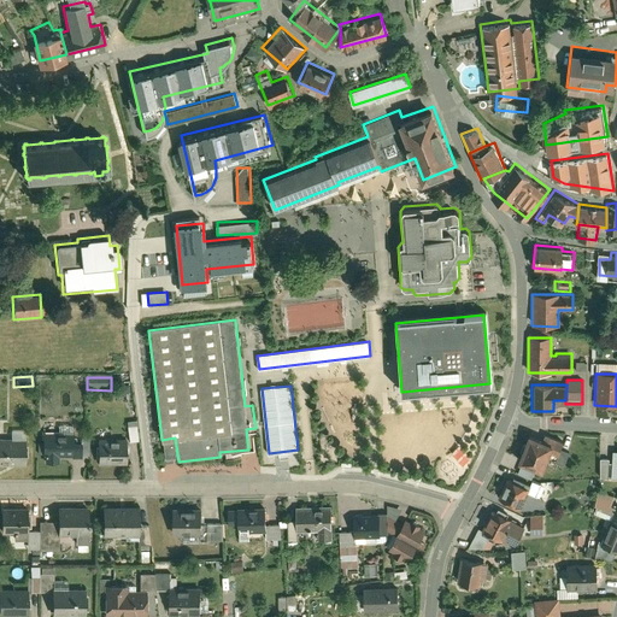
[(125,423),(127,441),(136,440),(134,422),(125,423)]
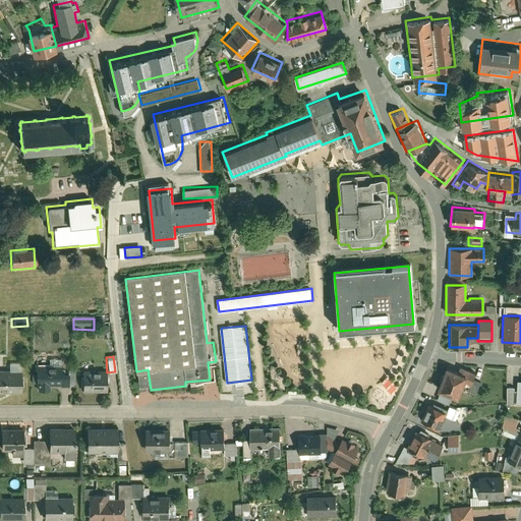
[(35,360),(35,393),(50,393),(50,387),(74,387),(73,367),(67,367),(67,379),(60,379),(59,359),(35,360)]
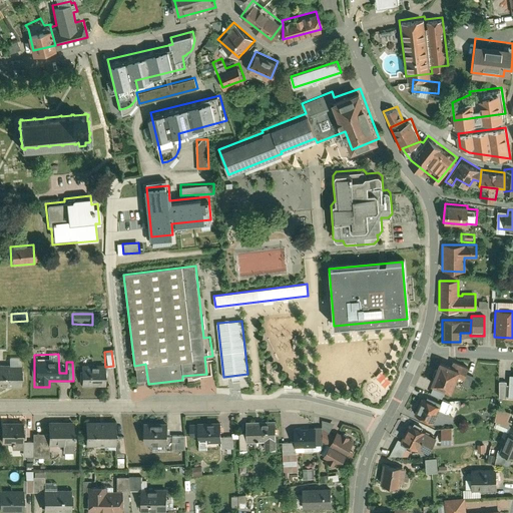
[(451,366),(439,361),(430,384),(433,385),(445,389),(451,392),(456,377),(463,380),(465,374),(468,367),(453,361),(451,366)]
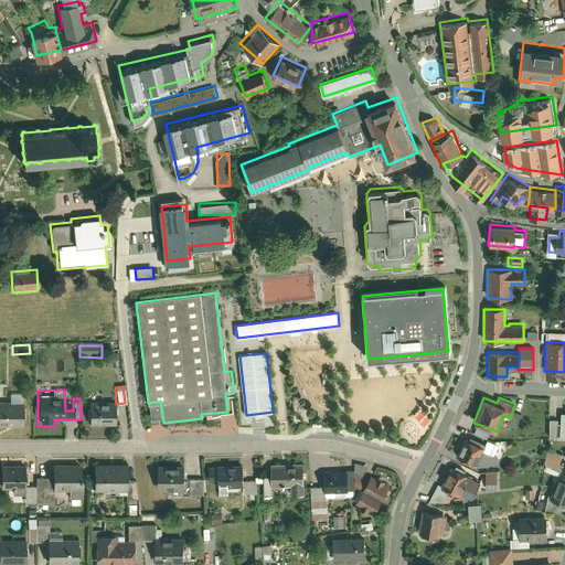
[(88,418),(88,425),(114,424),(113,400),(88,401),(88,408),(85,408),(85,418),(88,418)]
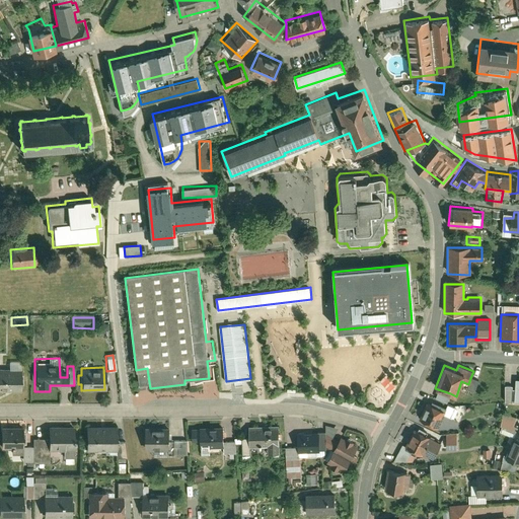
[(0,368),(0,388),(21,389),(21,368),(0,368)]
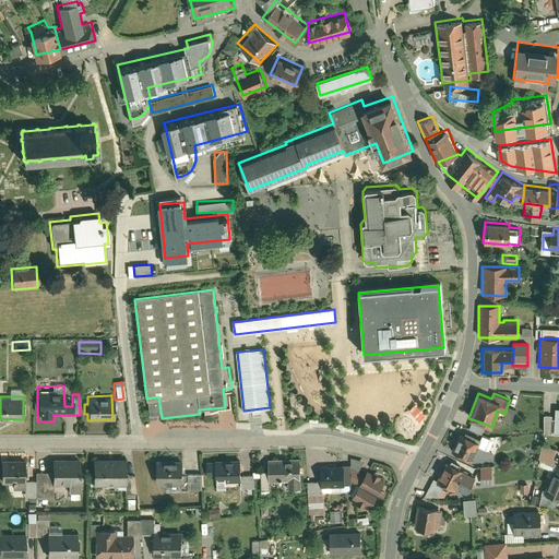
[(515,411),(507,407),(504,414),(501,420),(510,424),(515,411)]
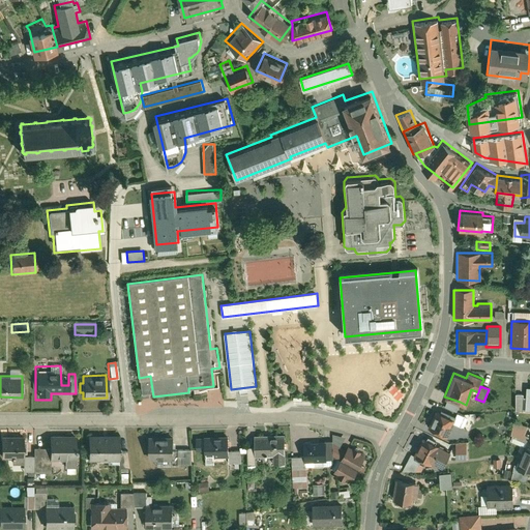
[(525,410),(526,398),(523,398),(523,394),(514,393),(513,409),(525,410)]
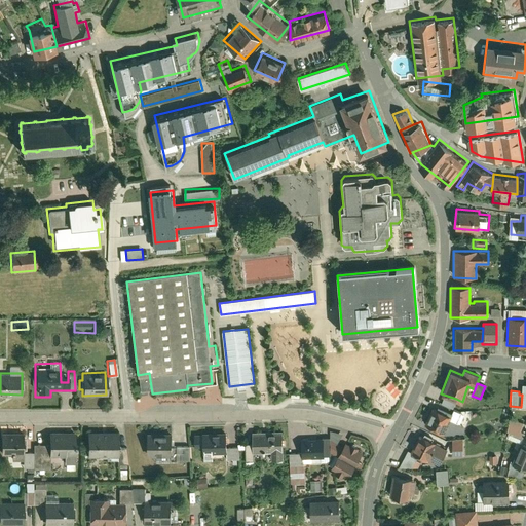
[(451,411),(456,399),(444,395),(440,406),(451,411)]
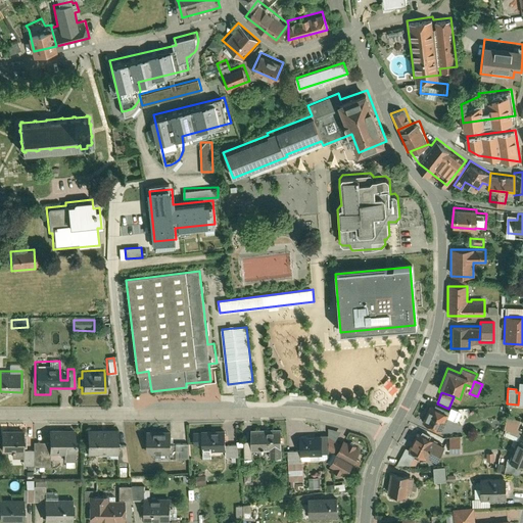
[(431,406),(429,405),(421,421),(423,422),(423,424),(438,432),(439,430),(441,431),(448,417),(449,415),(447,414),(448,412),(432,405),(431,406)]
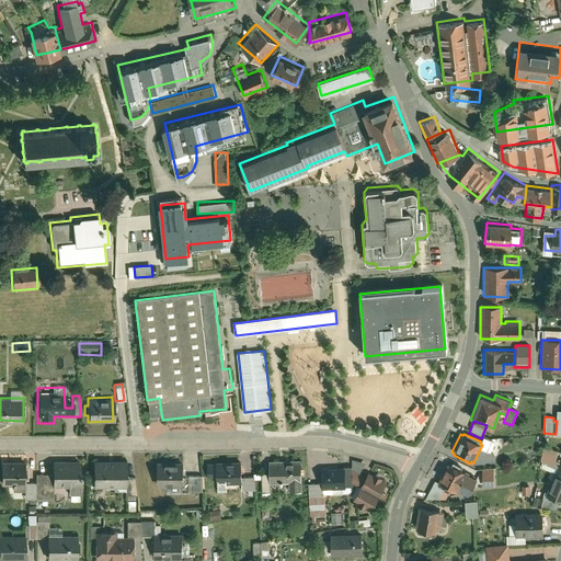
[(483,436),(481,442),(480,444),(482,445),(481,447),(484,448),(490,438),(483,436)]
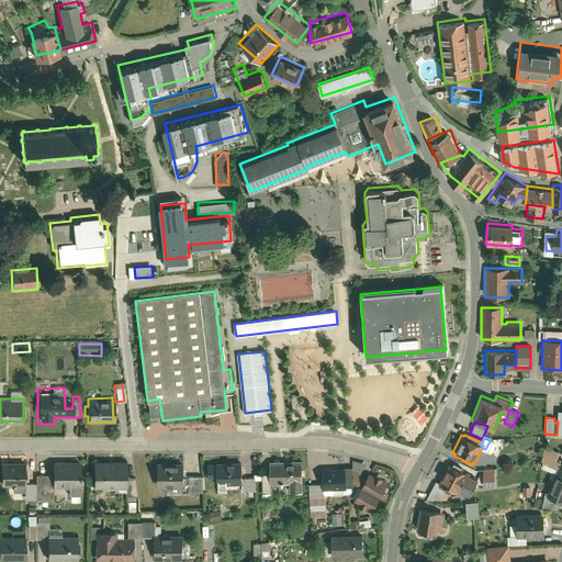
[(491,439),(485,449),(485,450),(496,456),(504,439),(491,439)]
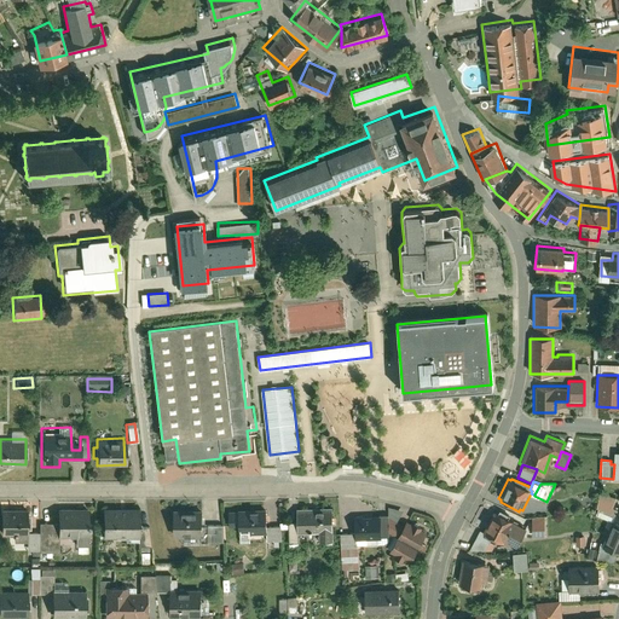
[(596,510),(613,518),(617,510),(611,508),(614,501),(600,495),(597,502),(596,510)]
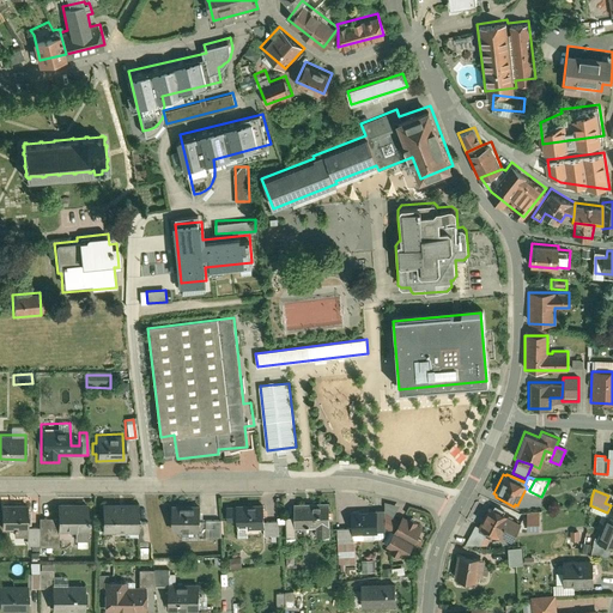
[(56,517),(56,532),(73,532),(73,540),(85,540),(85,502),(56,502),(56,517)]
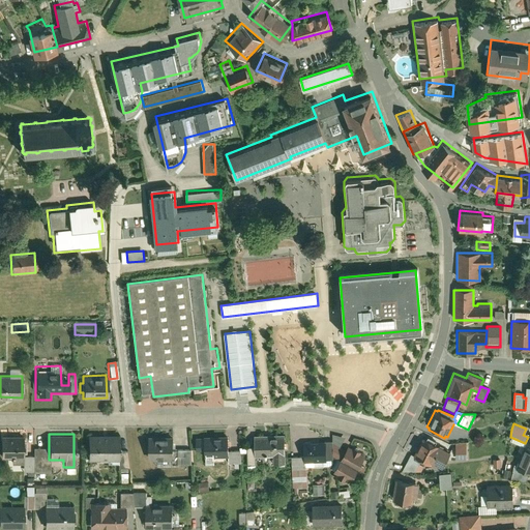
[(283,434),(254,435),(254,447),(254,457),(271,455),(272,463),(284,463),(284,449),(287,448),(287,441),(283,442),(283,434)]
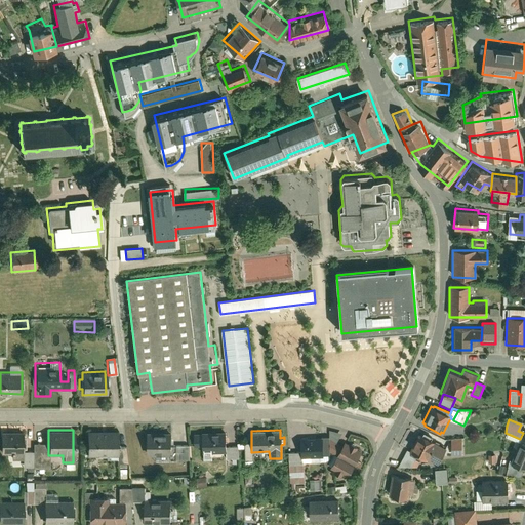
[(329,437),(329,440),(335,443),(339,434),(328,430),(329,437)]
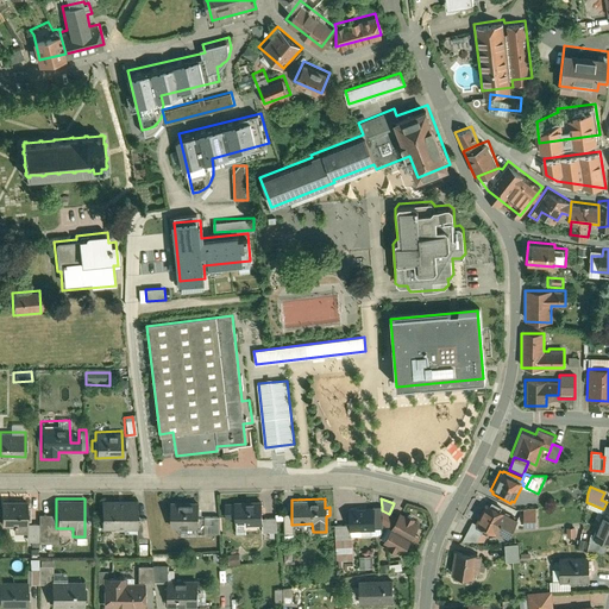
[(25,500),(0,500),(0,525),(14,526),(14,532),(25,532),(25,523),(25,500)]
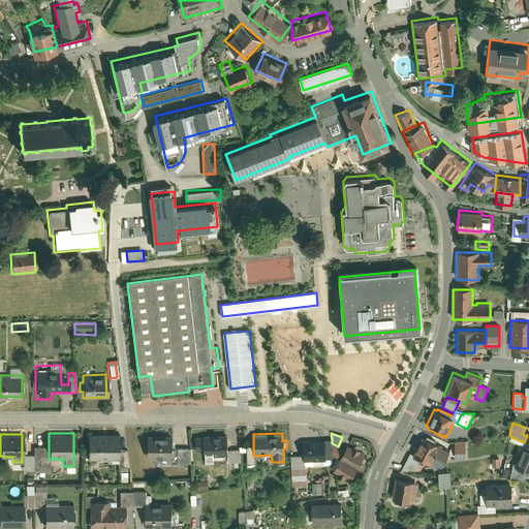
[(117,434),(87,434),(87,459),(117,459),(117,449),(117,434)]
